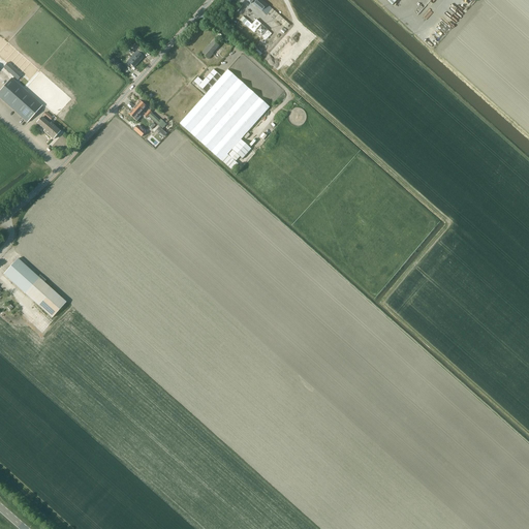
[(249,0),(267,14),(272,8),(268,4),(261,0),(249,0)]
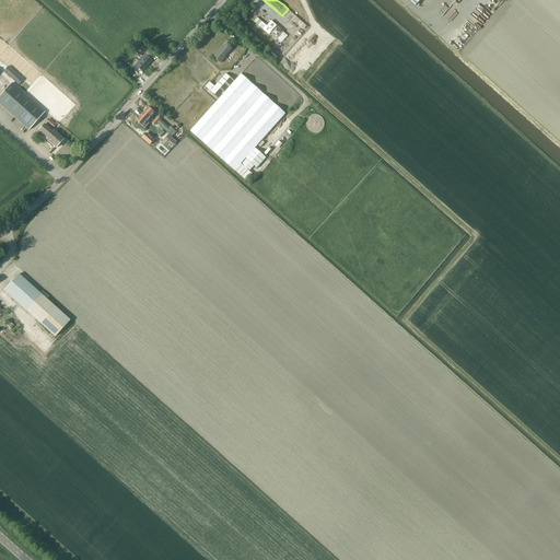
[(288,15),(303,30),(306,25),(292,11),(288,15)]
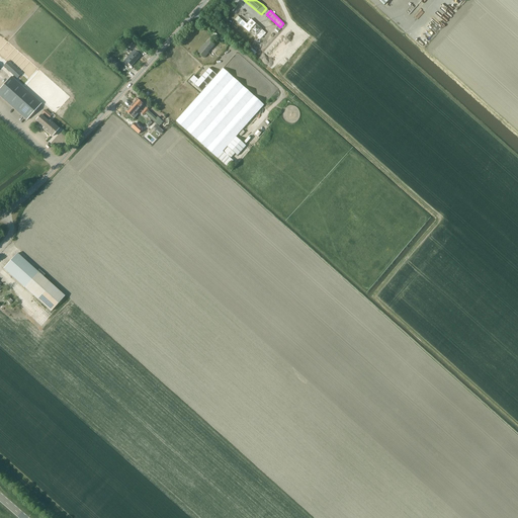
[(249,32),(250,30),(250,29),(256,23),(251,19),(247,24),(242,20),(239,23),(249,32)]
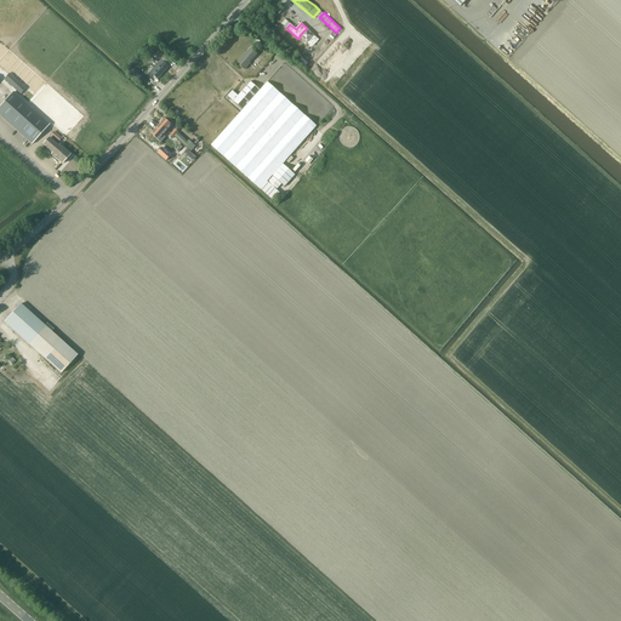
[(307,43),(308,43),(313,36),(314,35),(307,28),(300,35),(300,36),(307,43)]
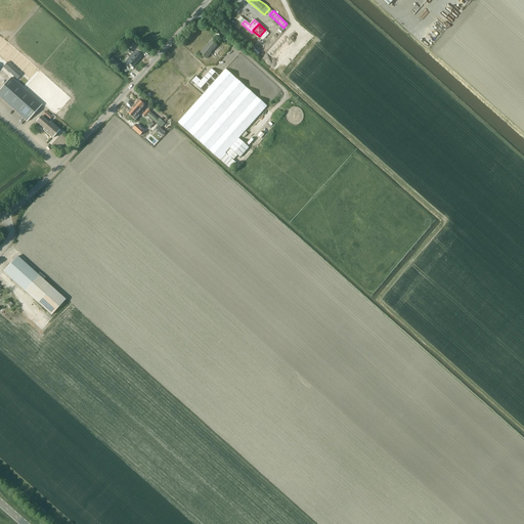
[(211,53),(217,46),(212,41),(206,48),(205,48),(201,52),(207,57),(211,53)]
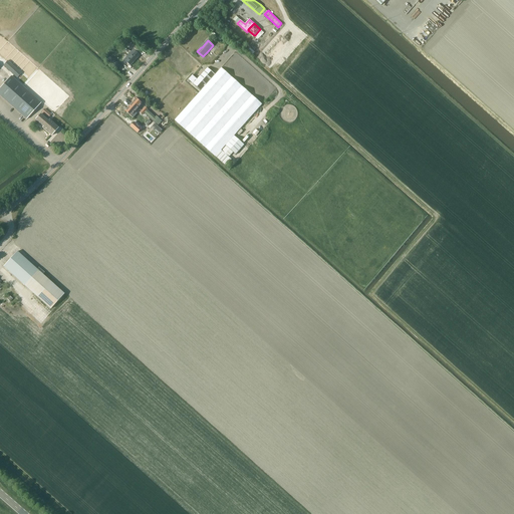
[(125,46),(124,47),(137,58),(140,55),(136,51),(137,50),(135,48),(134,49),(131,51),(129,50),(130,49),(125,46)]
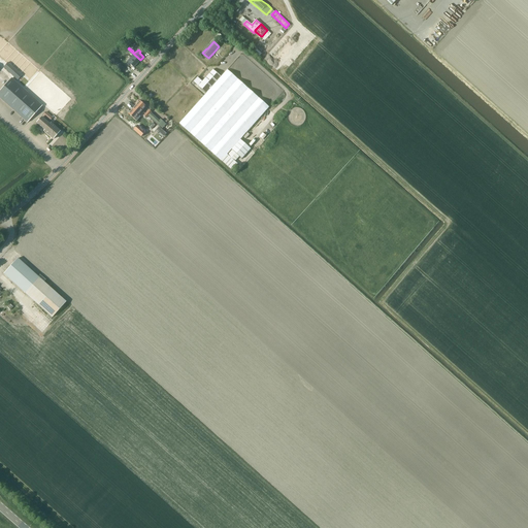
[(140,60),(128,48),(124,54),(127,57),(130,54),(132,56),(130,58),(137,64),(140,60)]
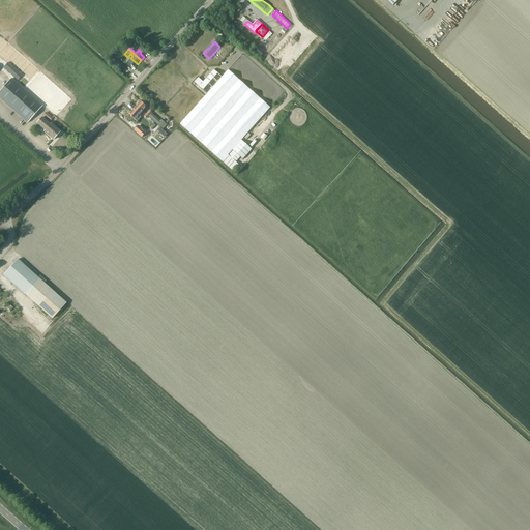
[(135,68),(138,64),(130,58),(127,61),(128,62),(127,63),(129,65),(130,64),(135,68)]
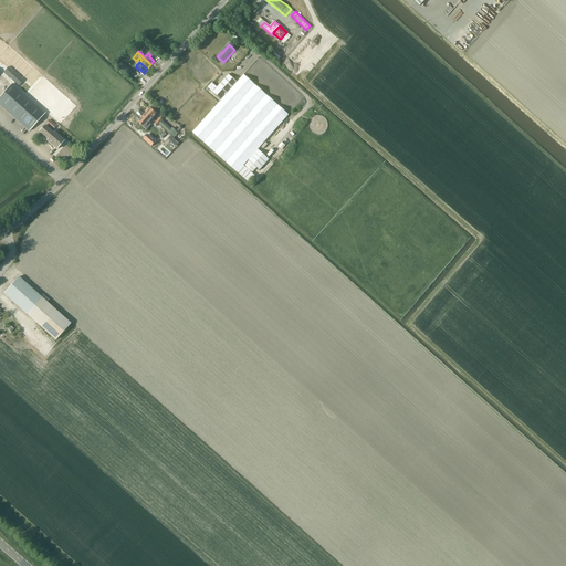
[(3,72),(10,79),(19,86),(23,81),(8,66),(3,72)]
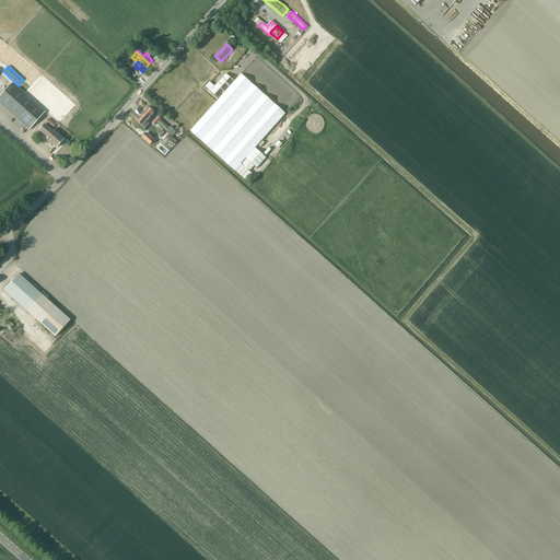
[(206,88),(219,100),(190,131),(235,171),(246,159),(256,168),(266,158),(255,149),(286,114),(241,74),(234,82),(226,74),(225,74),(223,77),(214,86),(210,82),(206,88)]
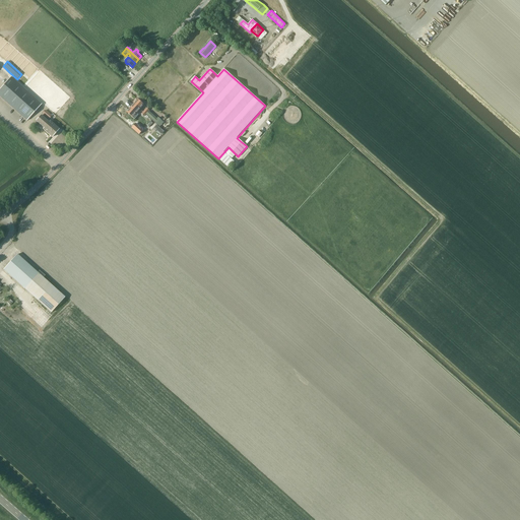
[(0,98),(26,122),(42,105),(11,77),(0,89),(0,98)]
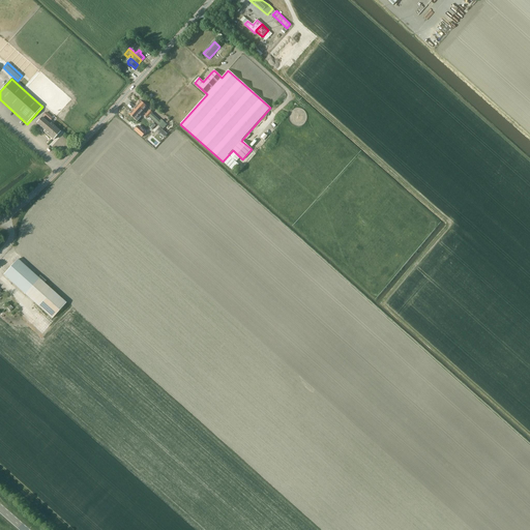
[(141,101),(135,109),(141,114),(147,108),(141,101)]
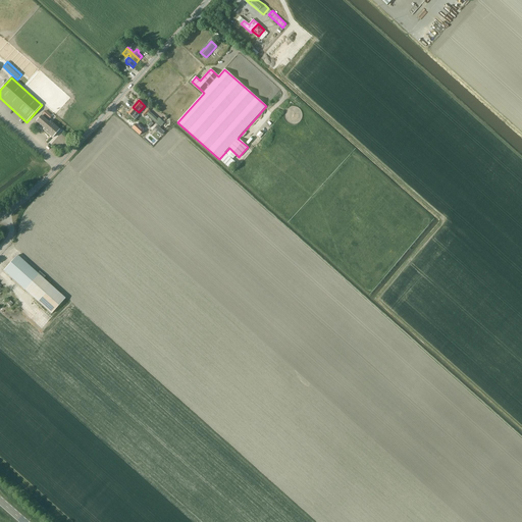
[(139,112),(133,107),(126,113),(135,120),(140,115),(138,114),(139,112)]
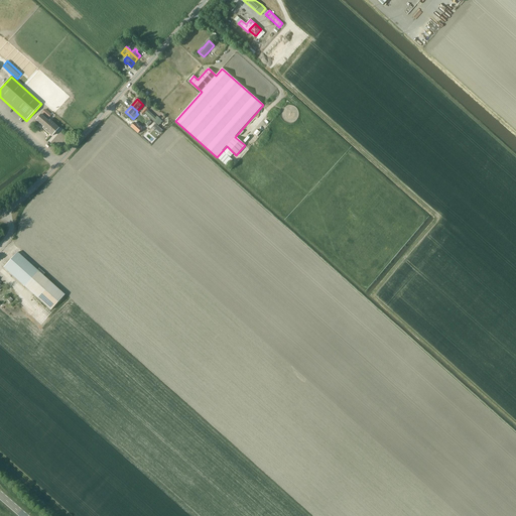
[(153,121),(156,118),(147,110),(147,111),(144,109),(140,113),(143,116),(145,113),(153,121)]
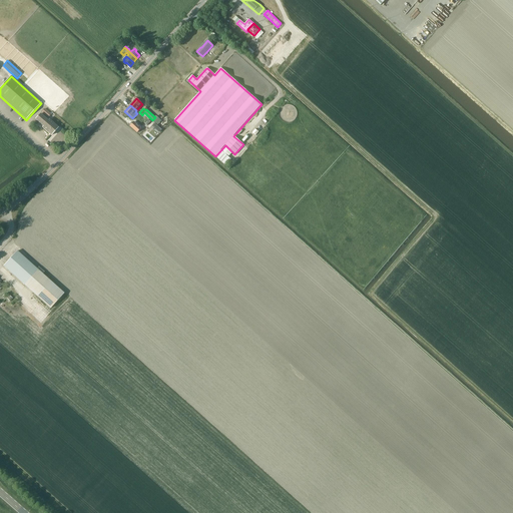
[(42,128),(49,134),(51,136),(58,128),(48,119),(47,120),(40,114),(35,119),(43,127),(42,128)]
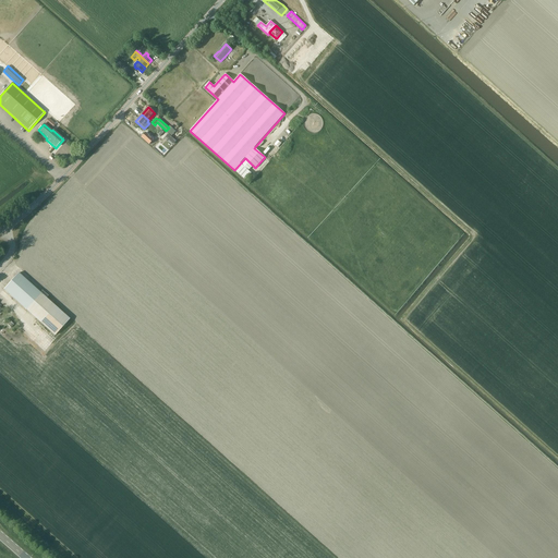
[(154,140),(146,133),(142,137),(149,145),(154,140)]
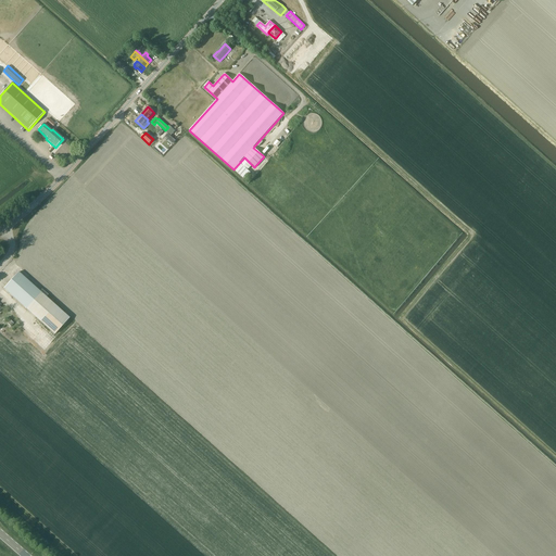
[(175,140),(171,136),(168,134),(165,137),(167,139),(173,143),(175,140)]
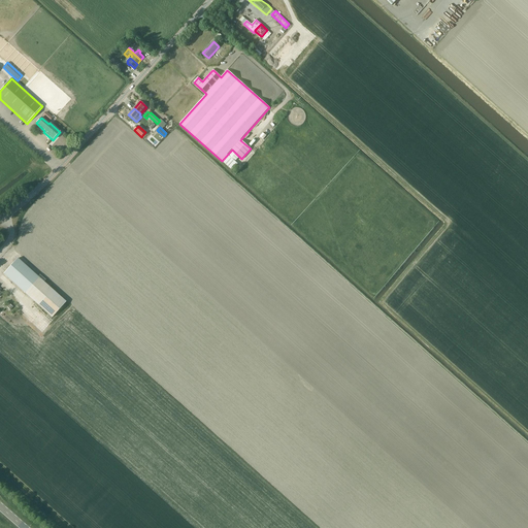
[(230,169),(236,163),(228,156),(222,162),(230,169)]
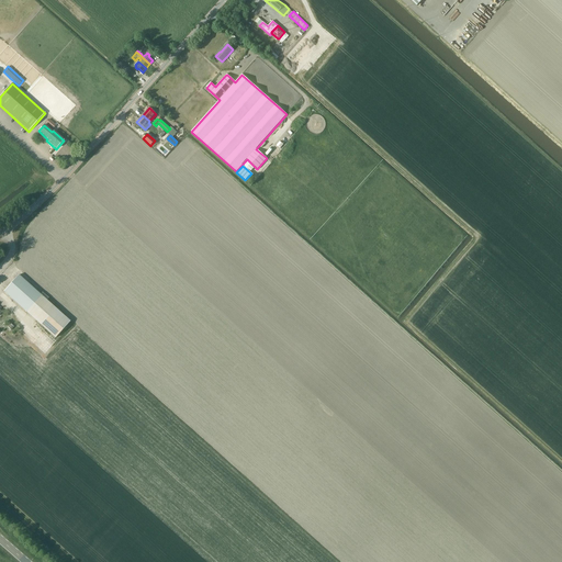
[(41,295),(36,300),(14,280),(0,295),(22,315),(25,312),(55,338),(70,322),(41,295)]
